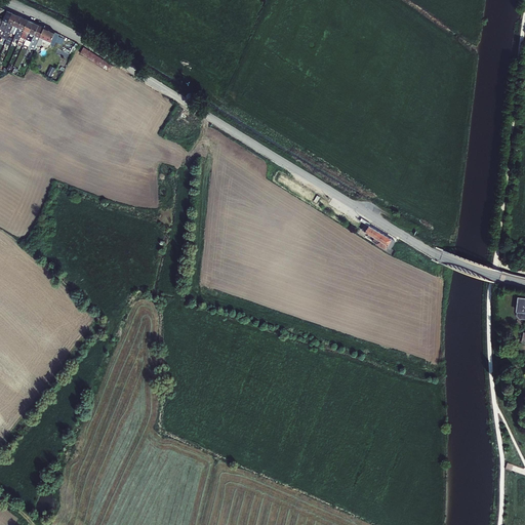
[(7,10),(3,19),(2,21),(8,23),(12,12),(7,10)]
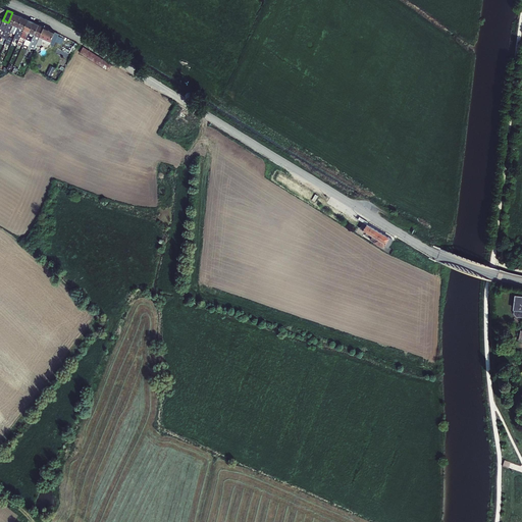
[(12,12),(8,22),(13,24),(18,15),(12,12)]
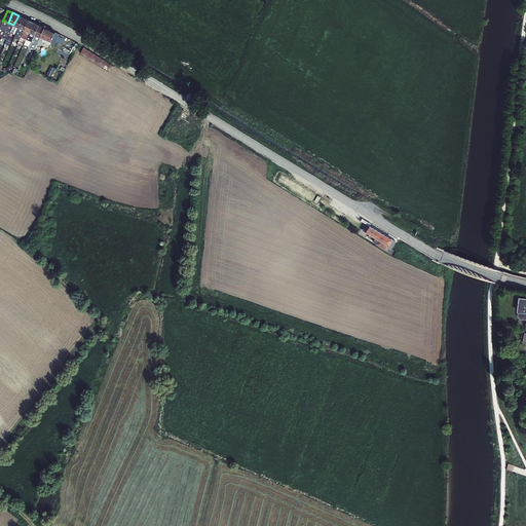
[(24,17),(19,15),(13,25),(19,28),(24,17)]
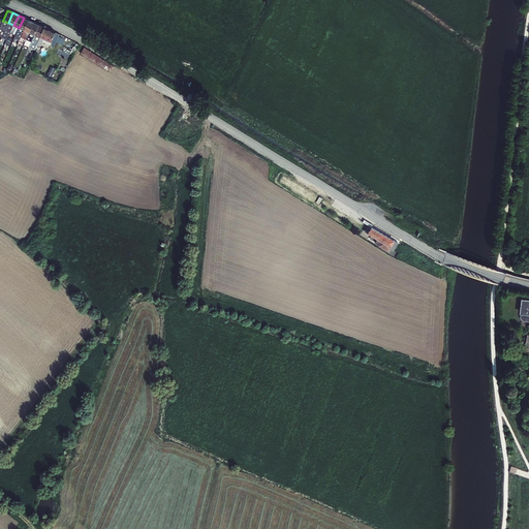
[(19,28),(25,30),(29,20),(24,18),(19,28)]
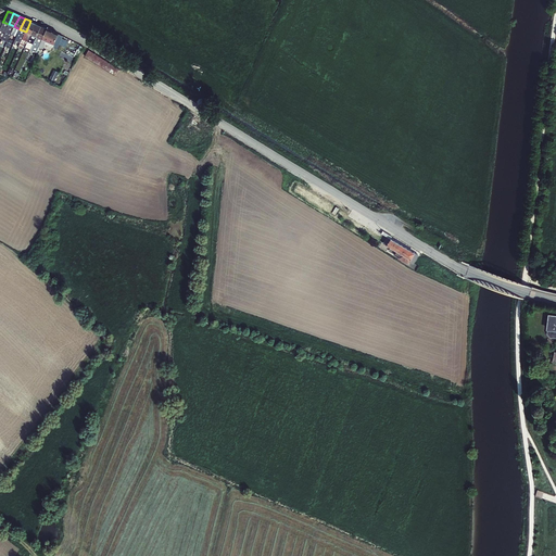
[(30,21),(26,32),(30,34),(32,34),(36,24),(30,21)]
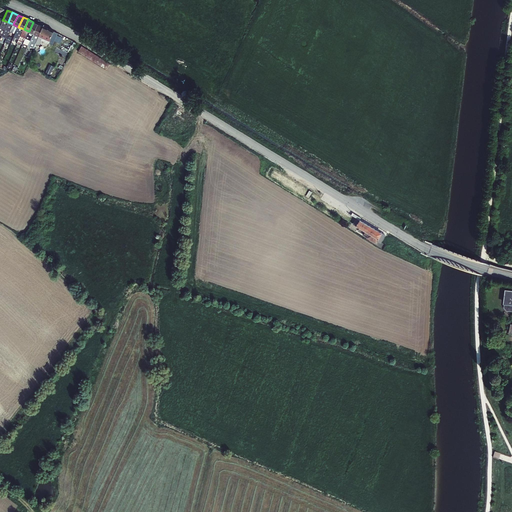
[(38,24),(33,22),(29,31),(34,34),(38,24)]
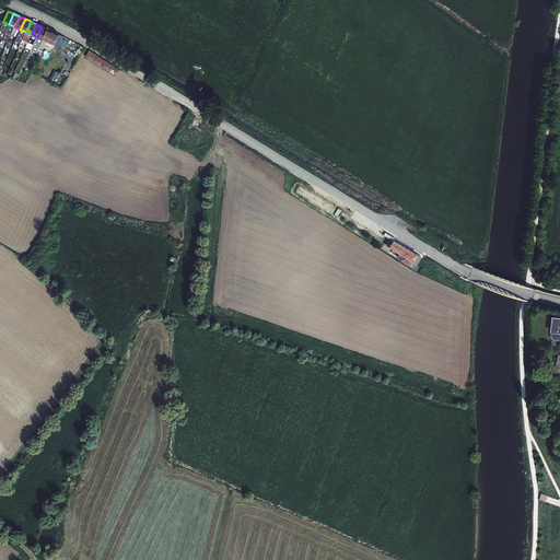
[(20,30),(14,26),(11,34),(16,36),(20,30)]
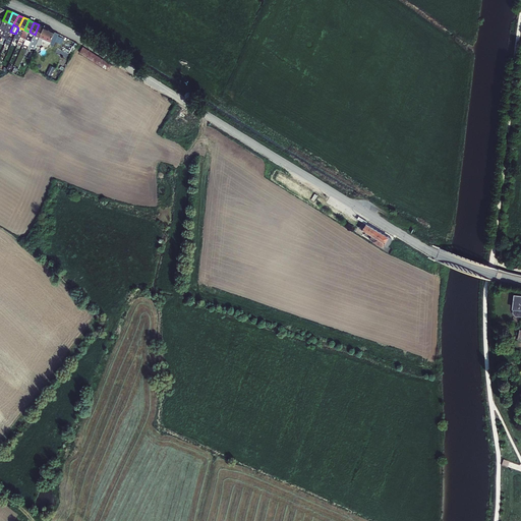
[(44,26),(39,24),(35,35),(40,37),(44,26)]
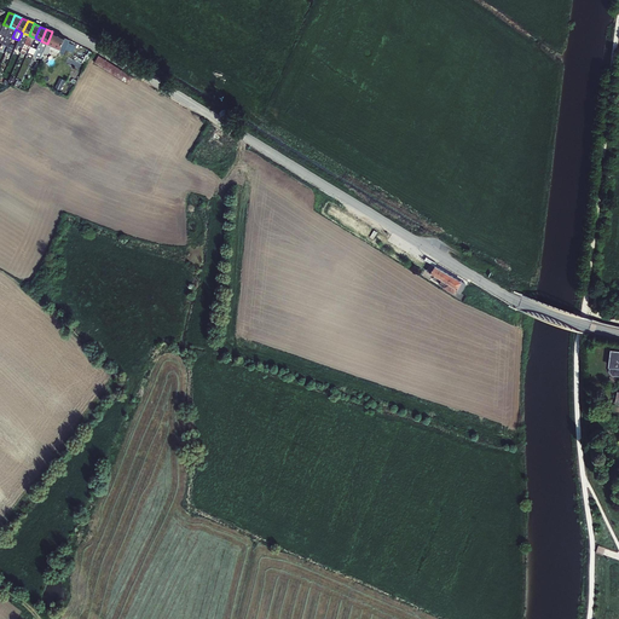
[(52,32),(47,44),(52,46),(61,50),(65,38),(52,32)]
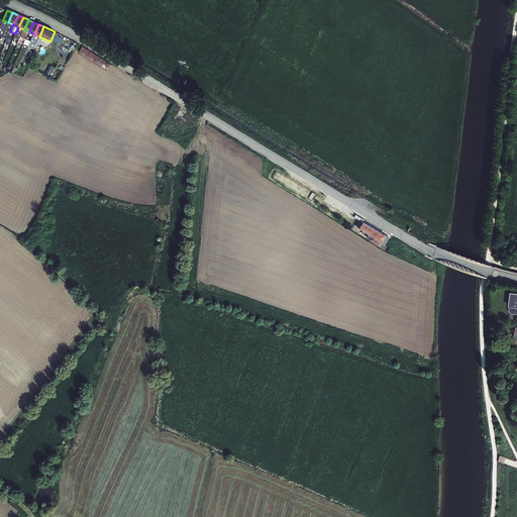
[(24,29),(18,27),(15,33),(14,36),(19,38),(20,37),(20,36),(24,29)]
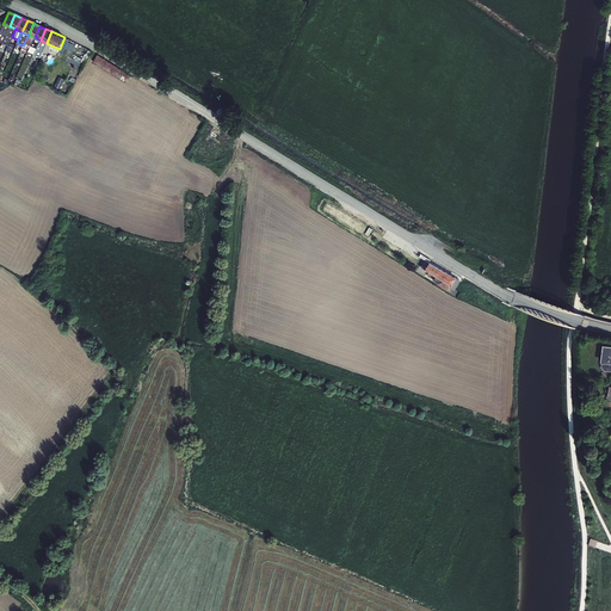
[(41,41),(35,37),(34,37),(30,45),(37,48),(41,41)]
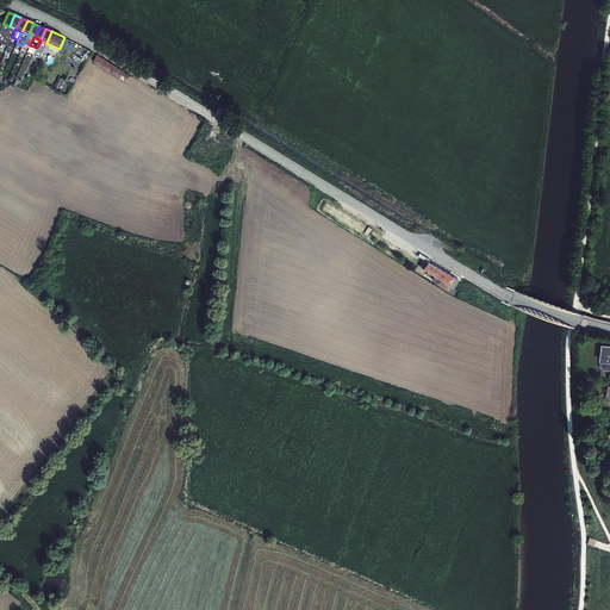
[(64,37),(60,49),(58,51),(63,53),(69,39),(64,37)]
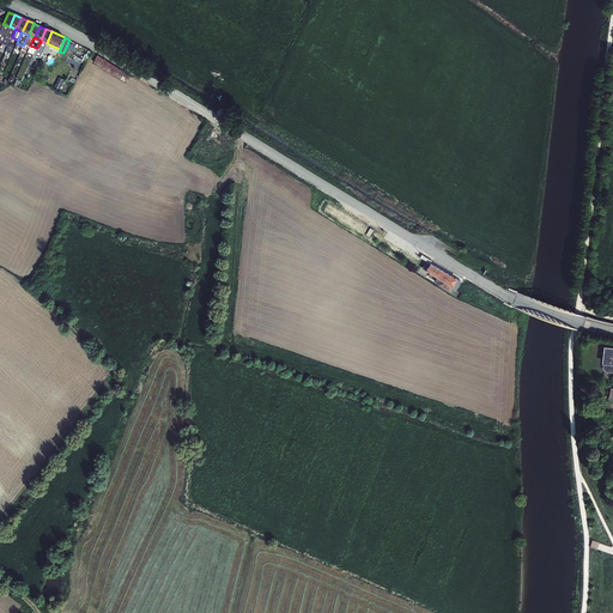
[(47,43),(41,41),(37,48),(35,54),(41,56),(43,50),(47,43)]
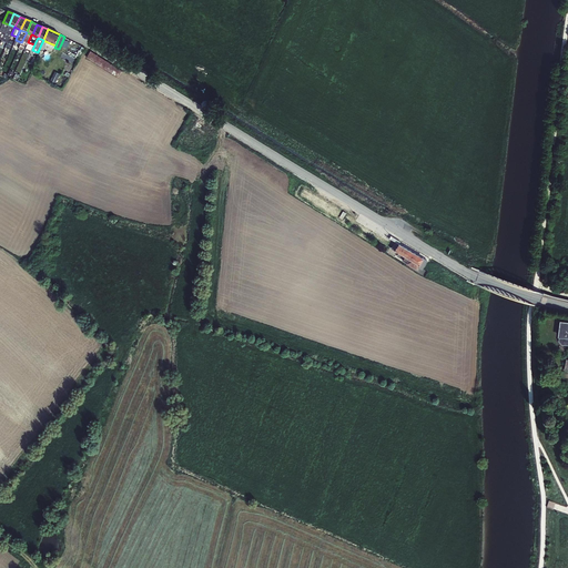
[(20,73),(29,52),(24,50),(16,71),(20,73)]
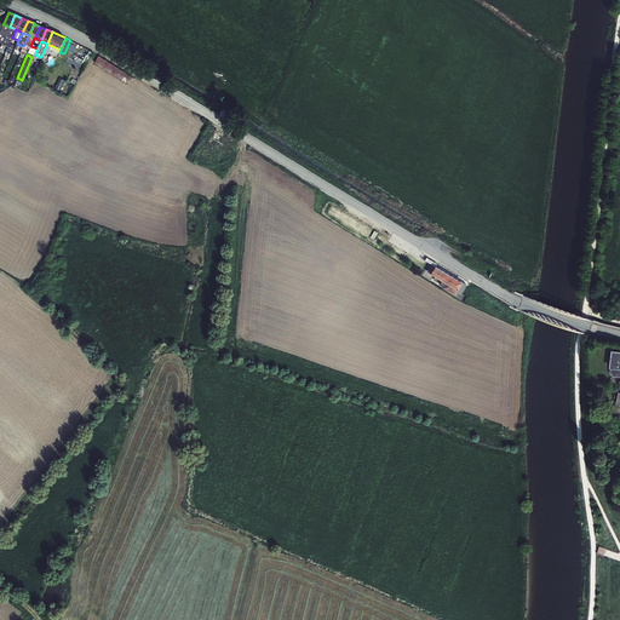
[(99,56),(95,63),(130,85),(133,78),(99,56)]
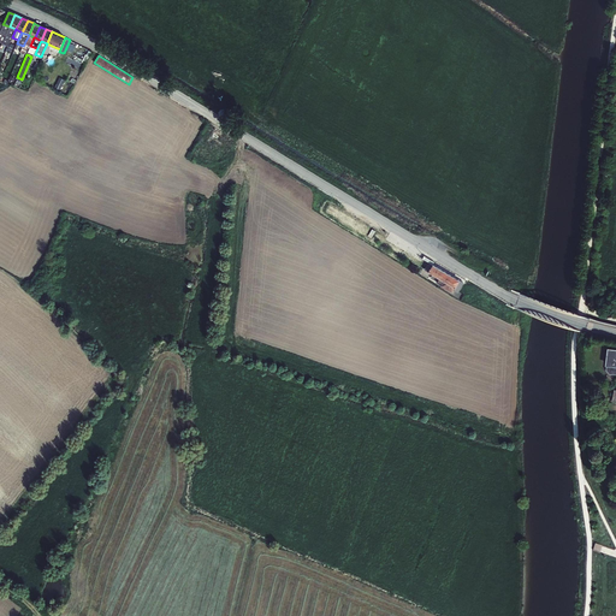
[(452,292),(454,289),(460,280),(451,274),(438,267),(433,265),(428,271),(433,274),(438,277),(444,280),(440,285),(452,292)]
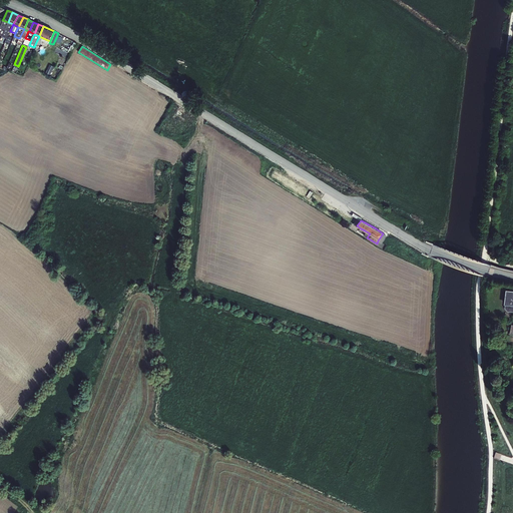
[(386,234),(383,233),(378,240),(382,242),(386,234)]
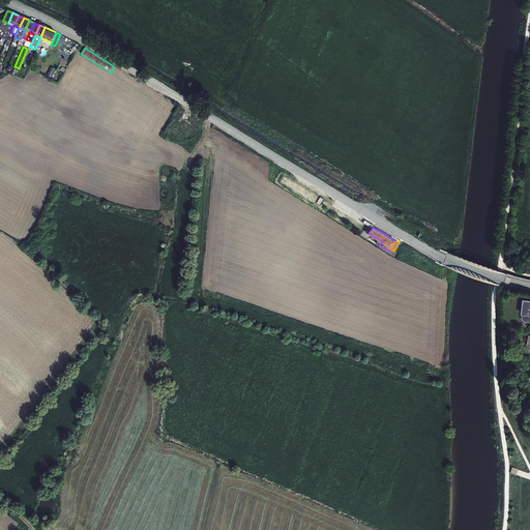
[(529,315),(529,299),(521,298),(519,313),(520,314),(520,318),(522,321),(529,322),(529,320),(529,316),(529,315)]
